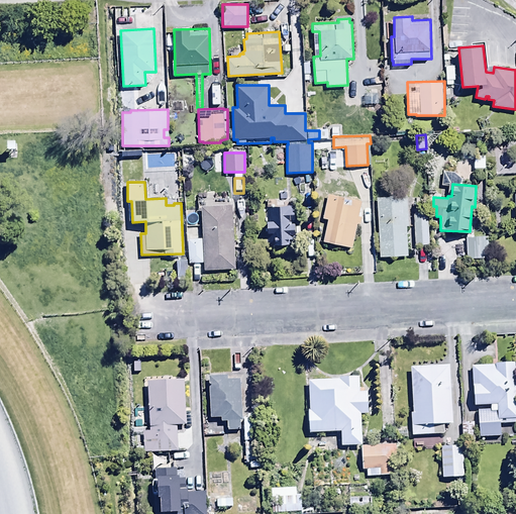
[(327,193),(322,217),(328,218),(323,241),(352,247),(356,224),(362,225),(364,217),(358,216),(363,201),(327,193)]
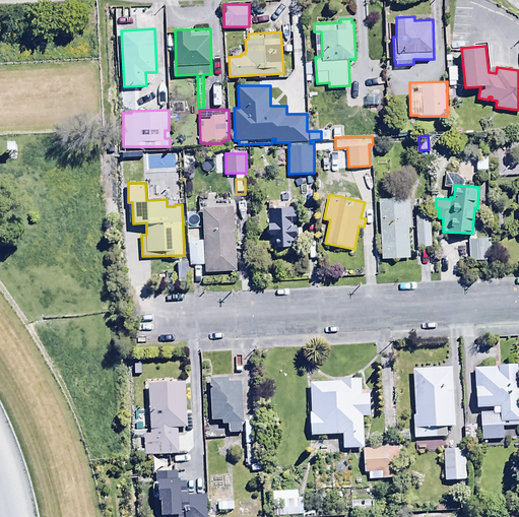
[(382,258),(410,257),(409,227),(412,227),(412,216),(415,216),(414,196),(380,198),(382,258)]
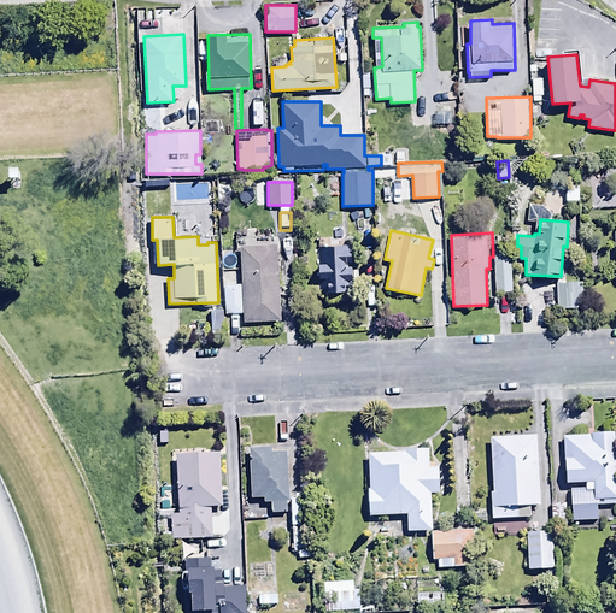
[(242,283),(245,312),(245,320),(281,318),(276,243),(240,246),(242,283)]
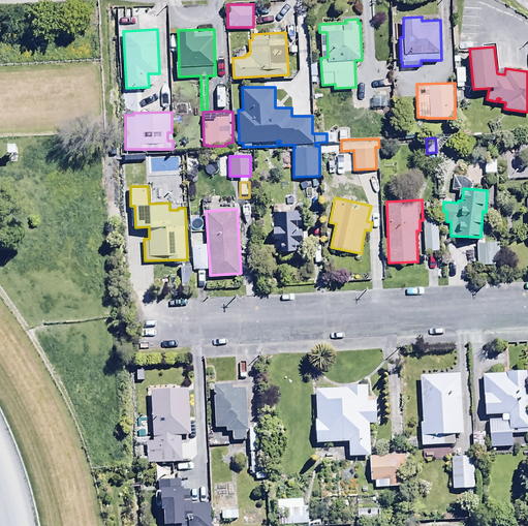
[(298,211),(276,211),(276,226),(273,226),(273,239),(277,239),(278,251),(297,250),(297,239),(303,238),(303,228),(298,228),(298,211)]
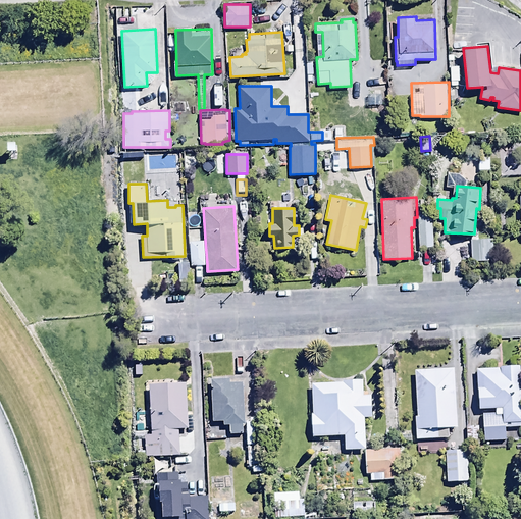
[(431,214),(417,214),(419,247),(433,246),(431,214)]
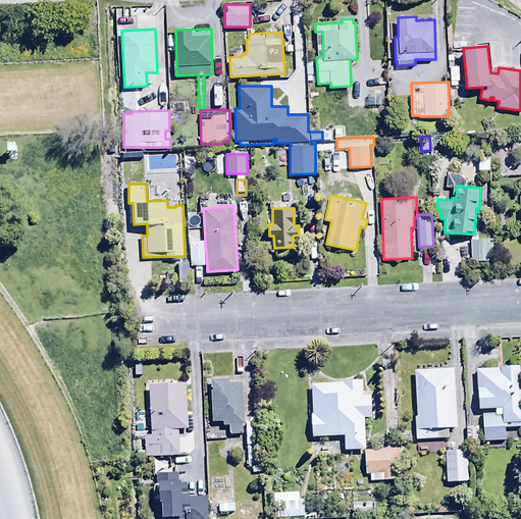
[(492,238),(470,239),(471,260),(493,260),(492,238)]
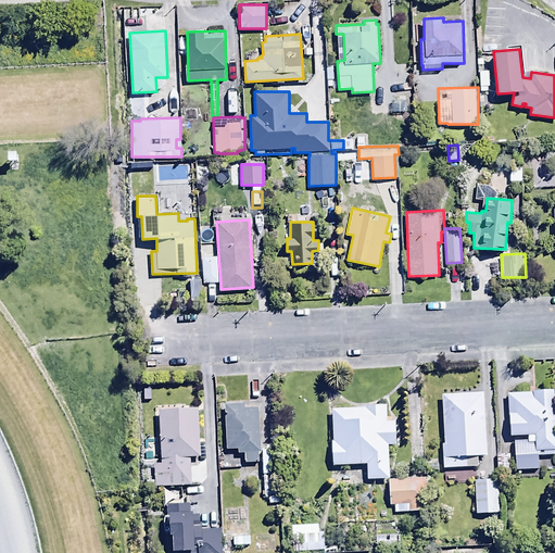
[(221,281),(218,255),(202,256),(204,283),(221,281)]
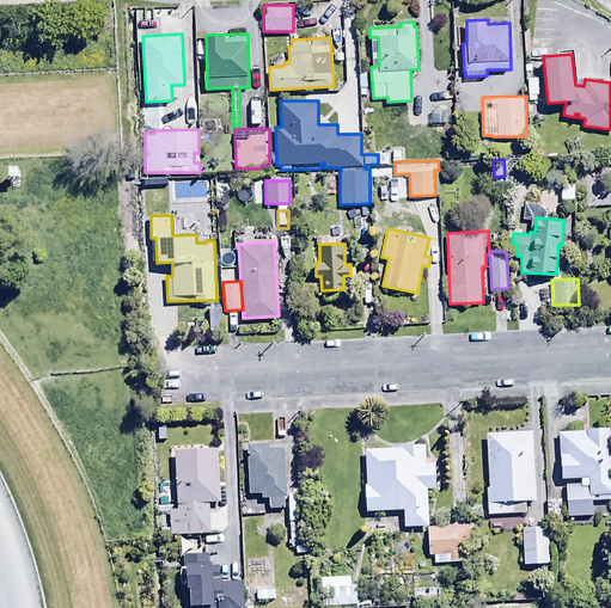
[(222,306),(208,306),(208,327),(222,327),(222,306)]
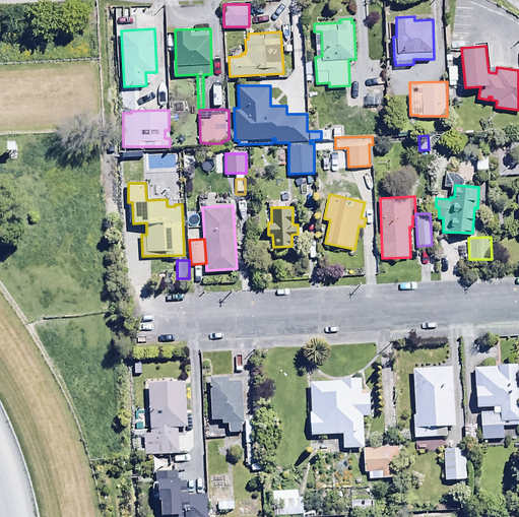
[(518,384),(517,384),(517,365),(498,365),(498,367),(474,367),(474,407),(494,406),(494,413),(481,413),(481,438),(504,438),(504,426),(518,425),(518,384)]
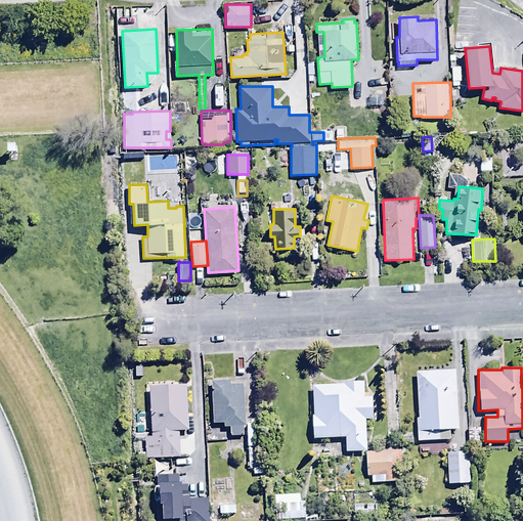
[(455,370),(416,372),(419,418),(417,418),(418,440),(450,438),(449,430),(459,429),(455,370)]
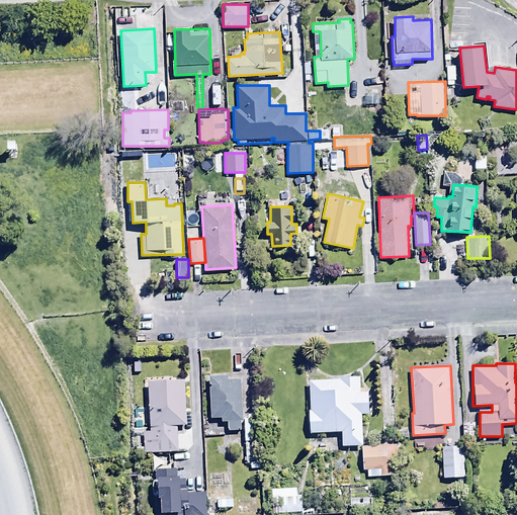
[(211,418),(222,417),(222,421),(229,420),(230,429),(241,429),(240,421),(243,421),(243,413),(241,378),(227,379),(227,375),(209,376),(211,418)]
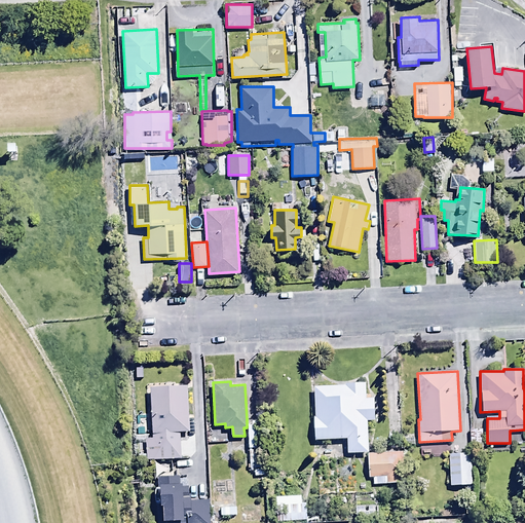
[(374,398),(366,398),(366,382),(345,383),(345,385),(313,385),(314,440),(346,439),(347,453),(368,453),(367,420),(374,420),(374,398)]
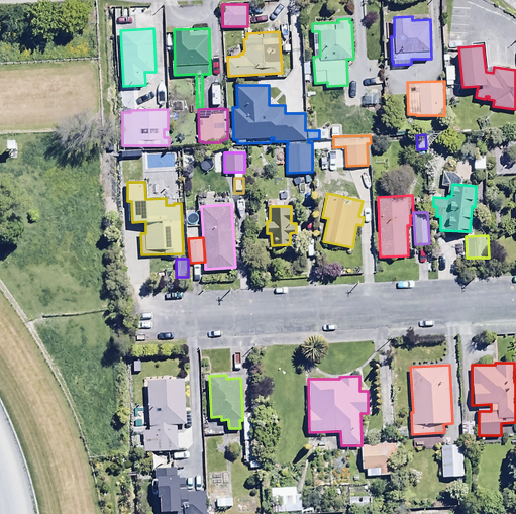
[(178,424),(186,424),(184,379),(147,381),(149,430),(143,430),(143,446),(136,446),(137,452),(179,451),(178,424)]
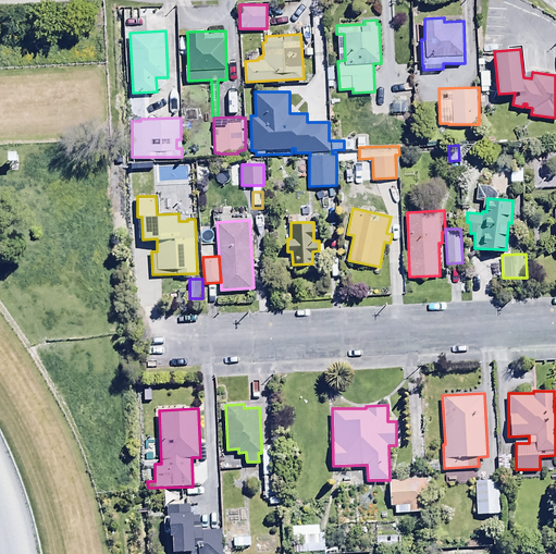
[(268,450),(262,450),(264,496),(270,496),(270,503),(282,503),(280,445),(268,446),(268,450)]
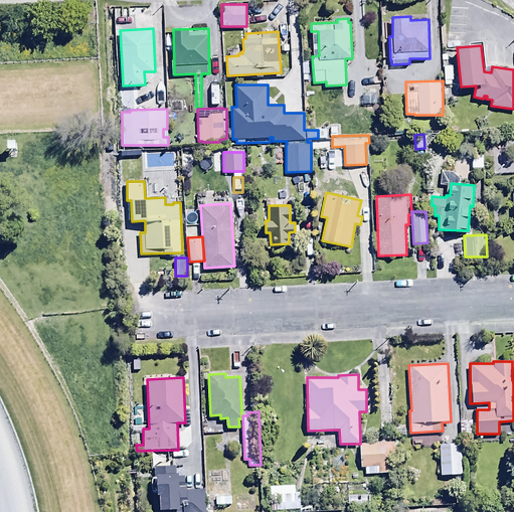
[(378,466),(378,473),(392,473),(391,443),(360,444),(360,467),(378,466)]
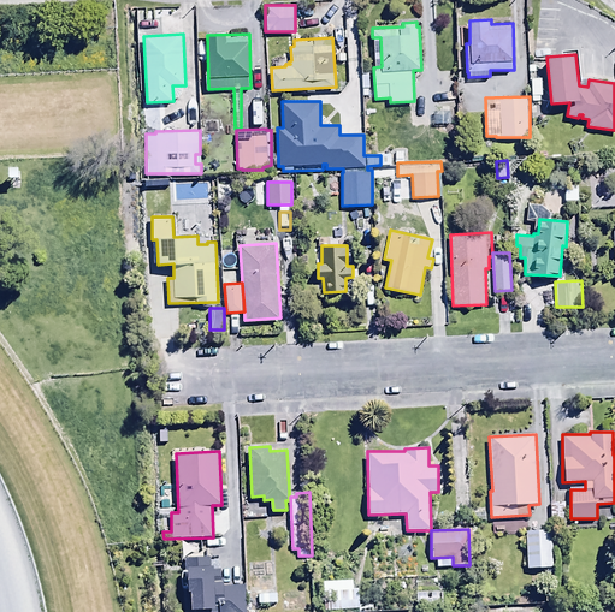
[(553,529),(525,530),(526,568),(554,566),(553,529)]
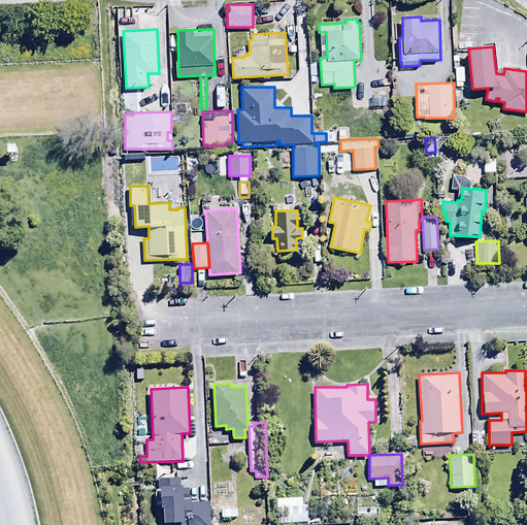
[(188,524),(210,524),(209,501),(193,502),(192,496),(190,496),(189,488),(182,488),(180,477),(160,478),(161,488),(157,489),(158,505),(161,505),(161,510),(163,510),(163,524),(177,524),(188,524)]
